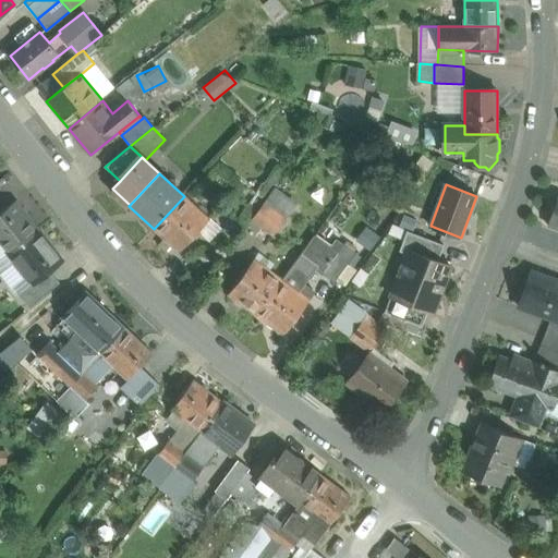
[(184,196),(154,229),(180,253),(197,233),(209,220),(184,196)]
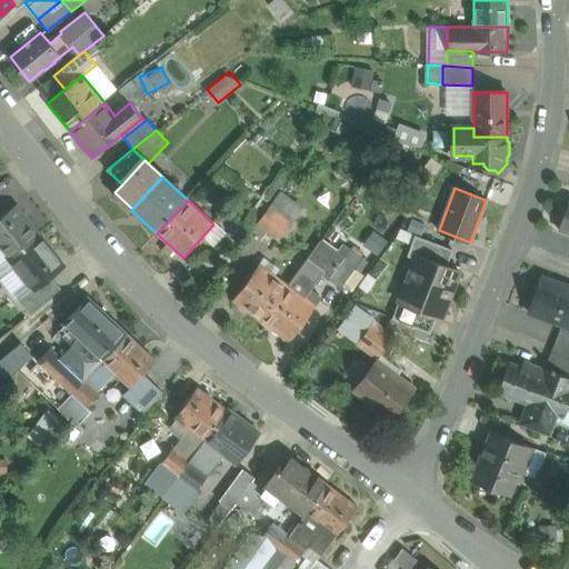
[(568,203),(559,231),(568,233),(568,203)]
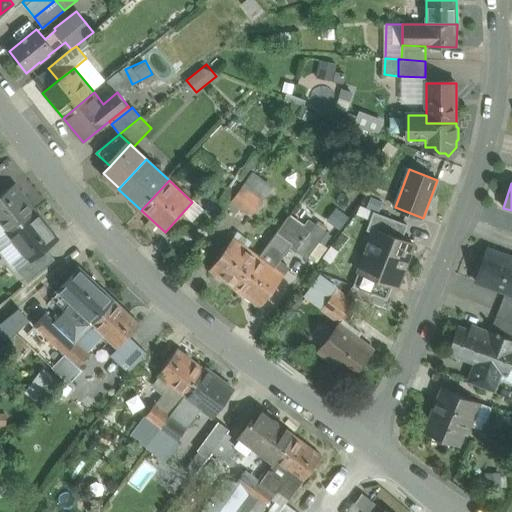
[(264,199),(244,184),(231,202),(251,217),(264,199)]
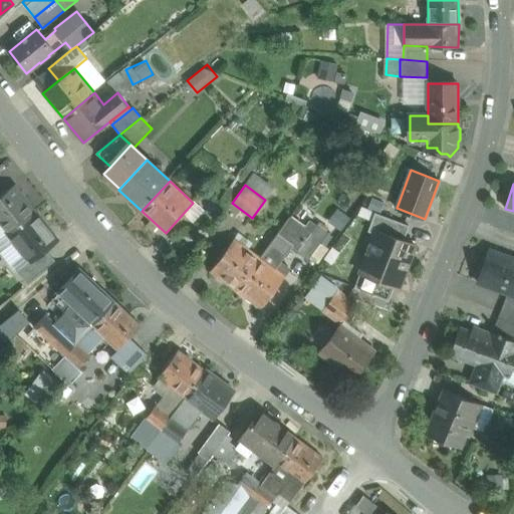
[(14,187),(0,197),(0,223),(9,234),(35,214),(14,187)]
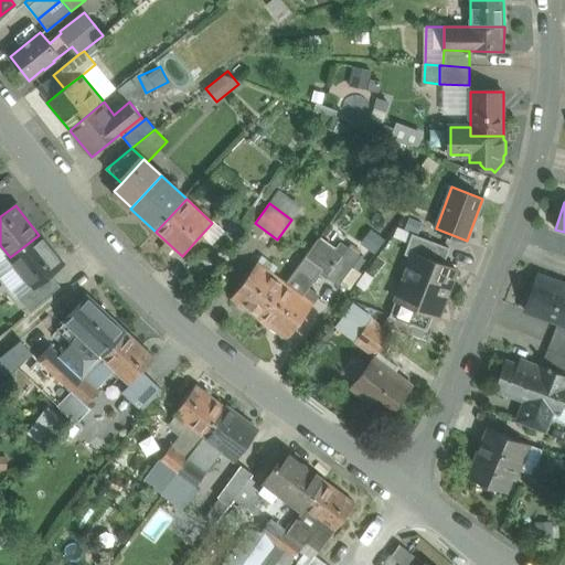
[(223,233),(212,223),(200,236),(212,246),(223,233)]
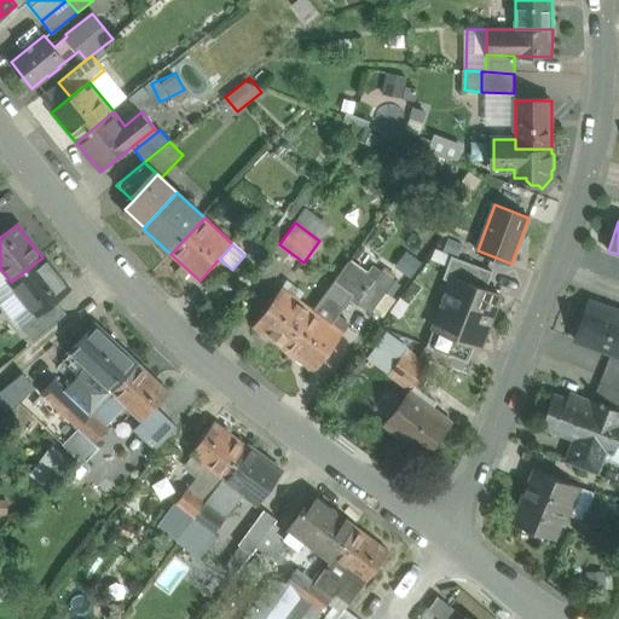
[(414,273),(420,261),(404,254),(398,266),(414,273)]
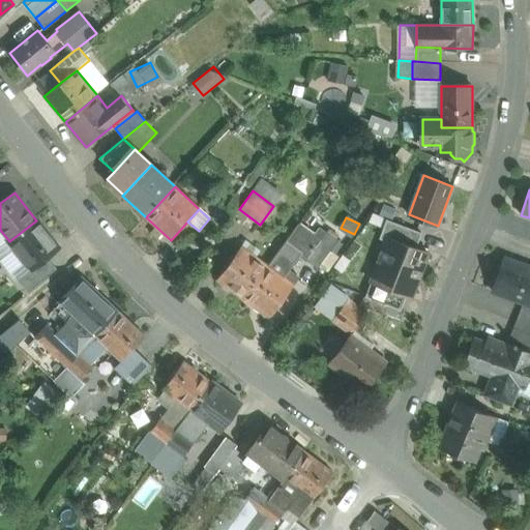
[(421,233),(386,219),(379,238),(387,241),(389,237),(416,247),(421,233)]
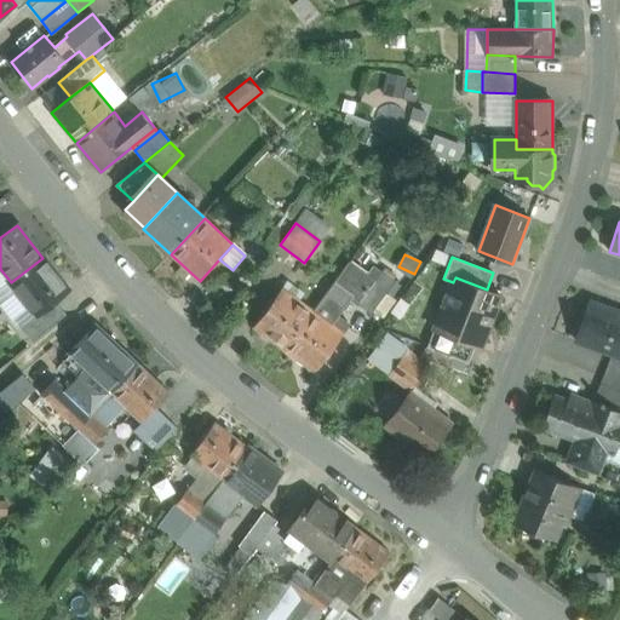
[(11,282),(10,285),(35,315),(36,316),(56,300),(69,290),(42,258),(11,282)]
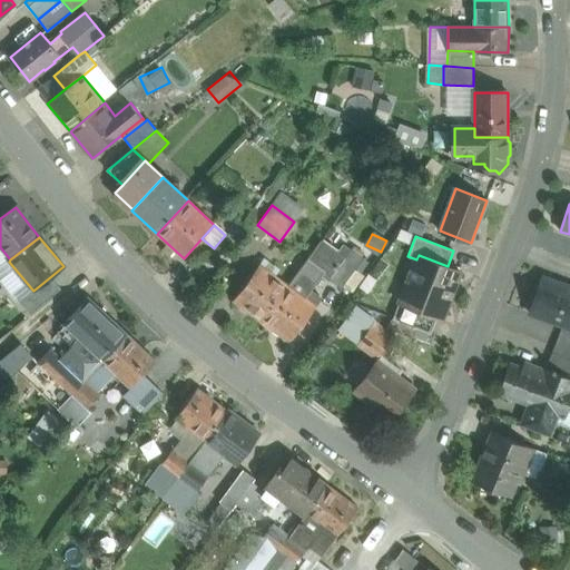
[(320,244),(288,286),(303,297),(307,292),(310,294),(325,274),(331,278),(344,261),(320,244)]
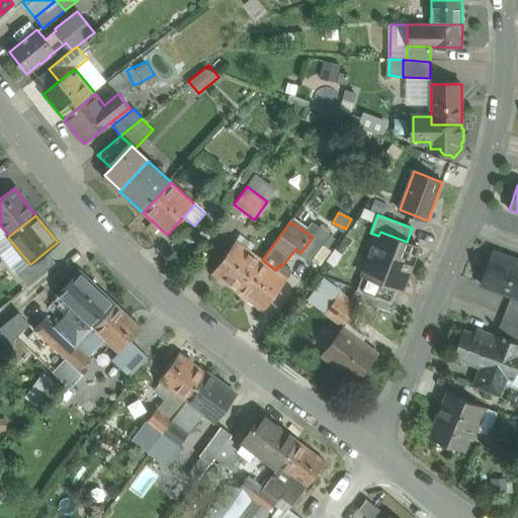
[(0,243),(8,238),(9,236),(0,225),(0,243)]
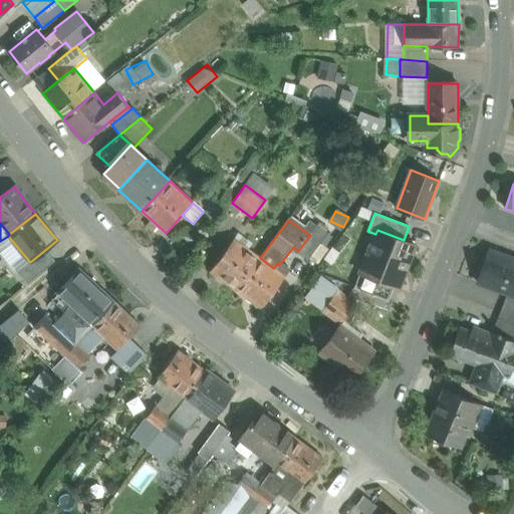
[(298,251),(297,252),(307,261),(327,235),(316,227),(310,235),(298,251)]
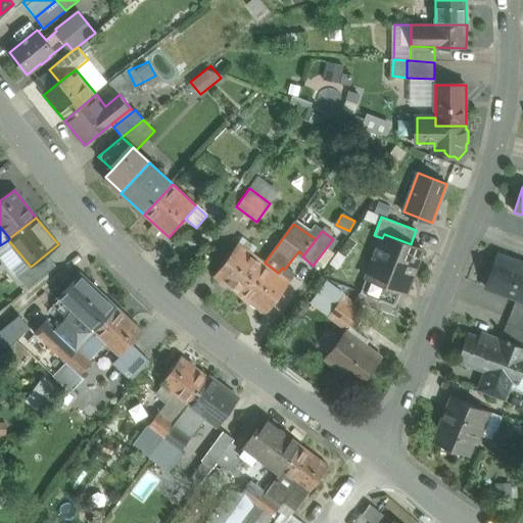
[(411,244),(384,234),(382,238),(367,278),(401,291),(406,292),(422,248),(411,244)]
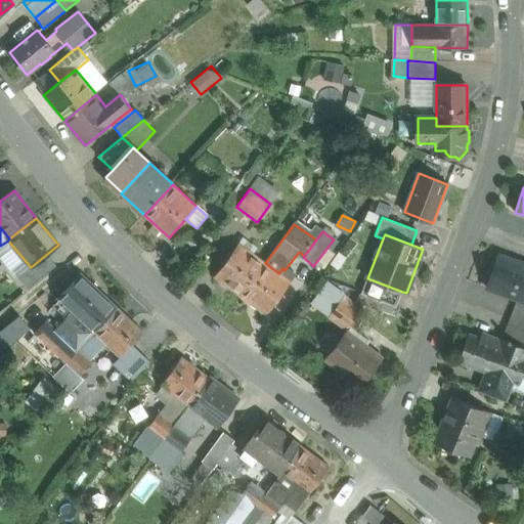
[(239,245),(215,277),(241,297),(265,263),(239,245)]
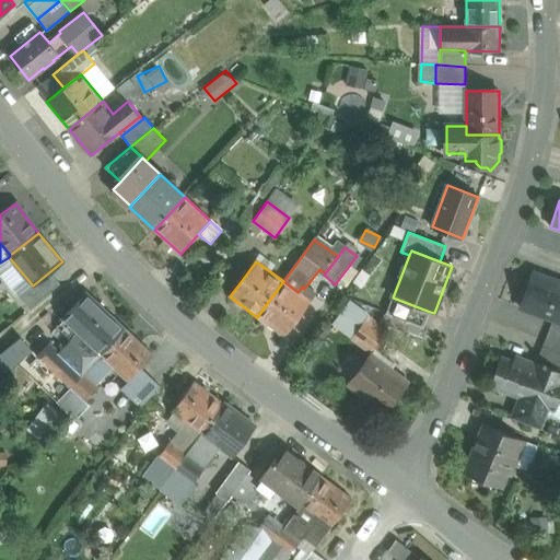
[(50,271),(33,286),(32,284),(19,295),(30,310),(60,284),(50,271)]
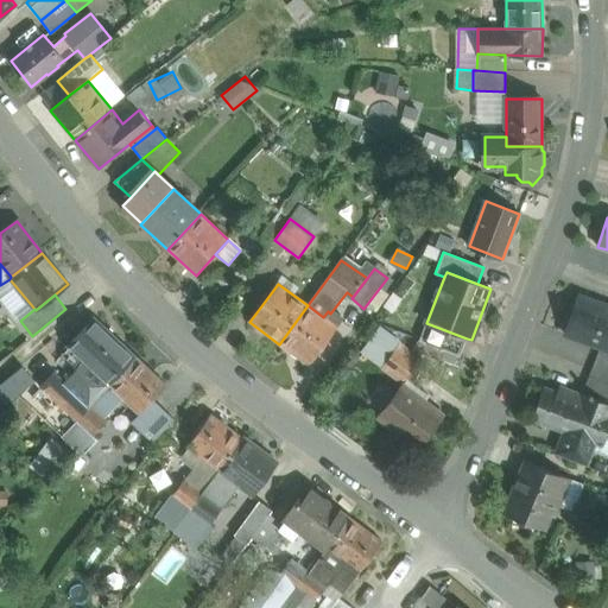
[(607,305),(599,303),(596,309),(577,302),(565,335),(601,348),(605,349),(607,339),(607,305)]
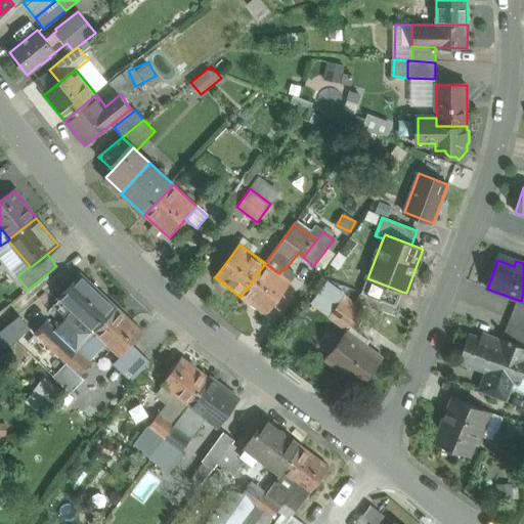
[(278,273),(265,263),(241,297),(267,315),(292,282),(278,273)]
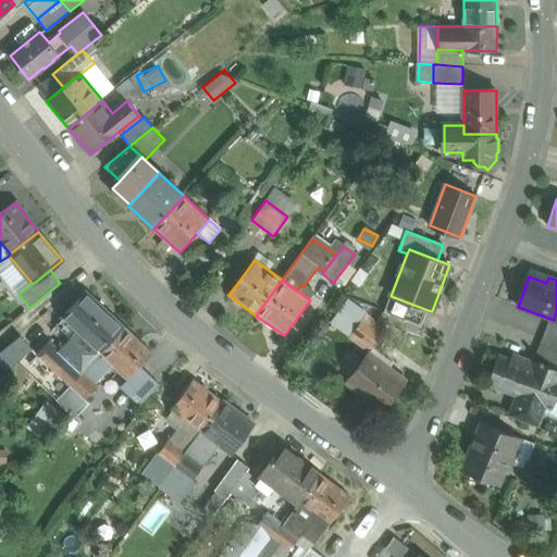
[(87,291),(62,317),(66,321),(75,329),(99,302),(87,291)]
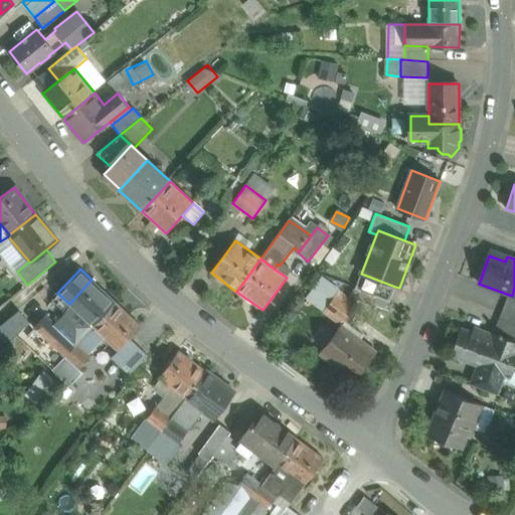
[(395,287),(361,274),(356,289),(389,302),(395,287)]
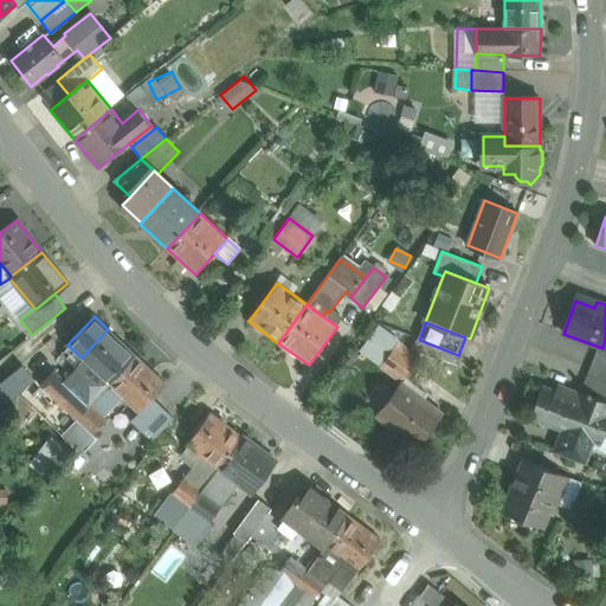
[(108,329),(82,358),(110,385),(137,356),(108,329)]
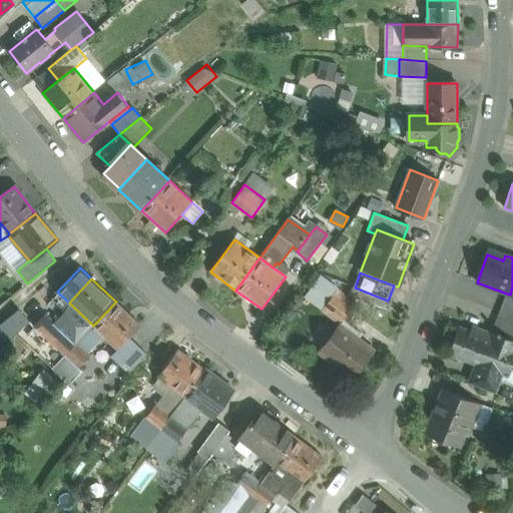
[(356,313),(344,303),(348,298),(339,291),(327,308),(348,324),(356,313)]
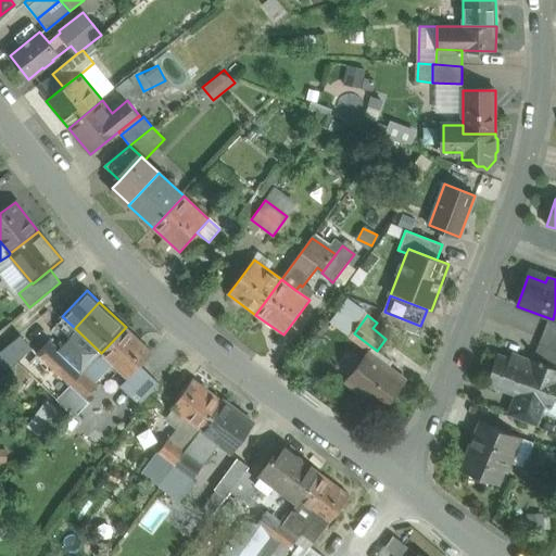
[(101,353),(75,328),(66,320),(49,340),(68,357),(83,371),(101,353)]
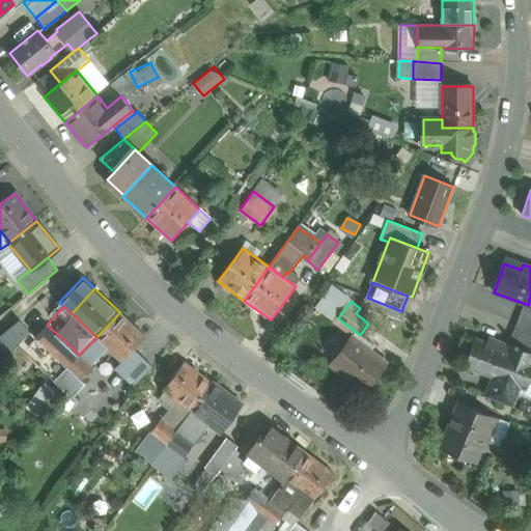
[(530,310),(523,308),(516,324),(530,328),(530,310)]
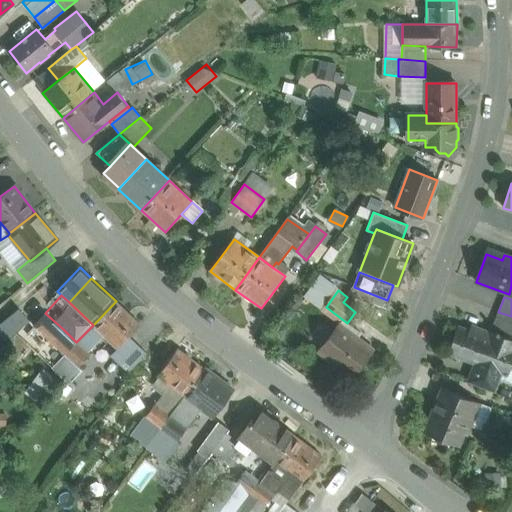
[(116,301),(93,325),(107,338),(118,349),(141,325),(116,301)]
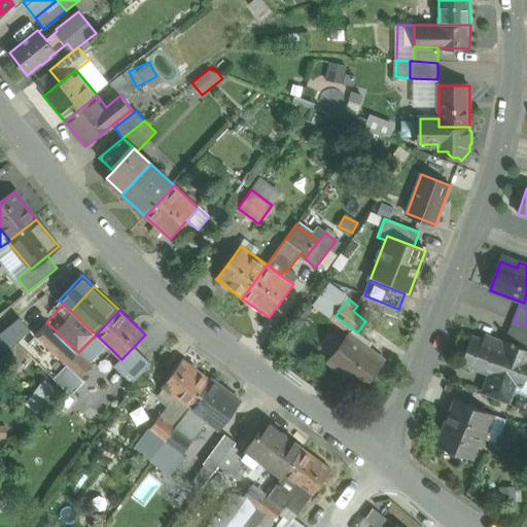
[(526,325),(513,321),(507,337),(526,344),(526,325)]
